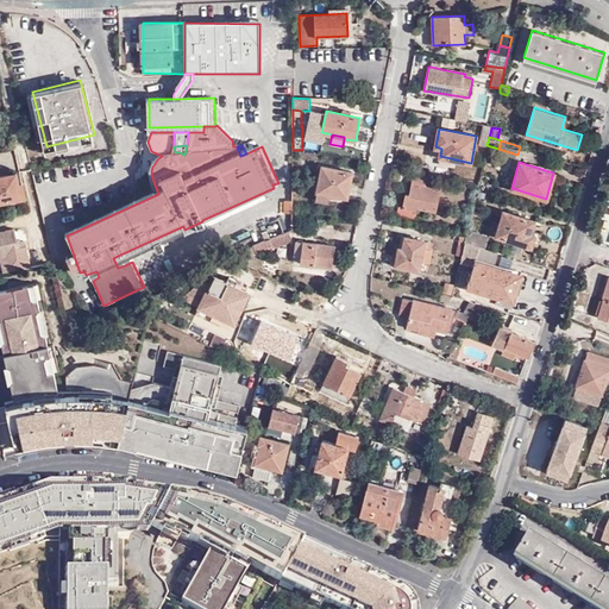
[(352,171),(322,165),(318,190),(316,200),(327,201),(330,193),(347,196),(352,171)]
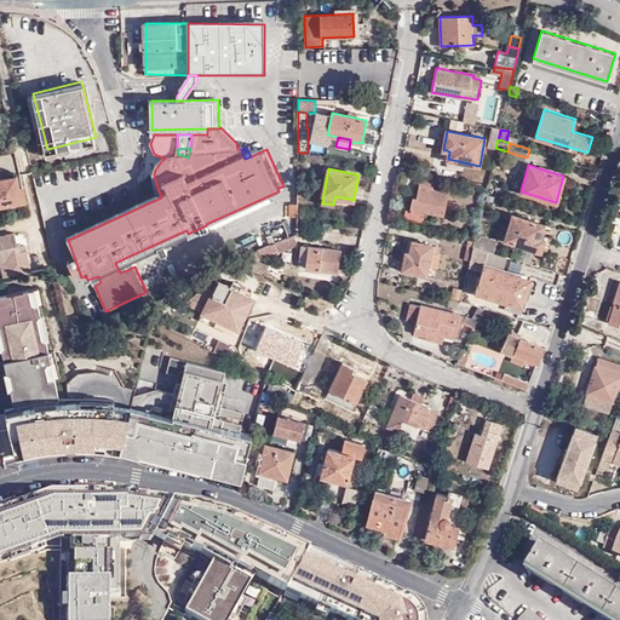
[(21,187),(17,174),(0,178),(0,206),(19,202),(17,188),(21,187)]
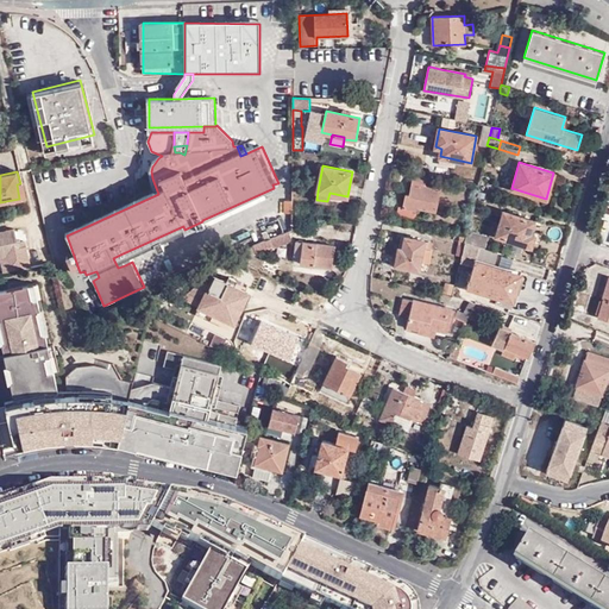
[(427,176),(415,174),(409,194),(407,194),(403,207),(418,211),(418,207),(435,212),(441,189),(425,184),(427,176)]
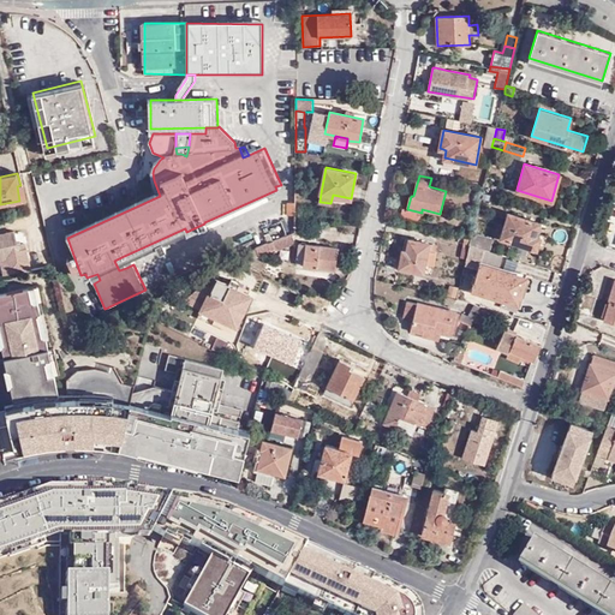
[(28,198),(24,184),(21,185),(17,186),(19,201),(28,198)]
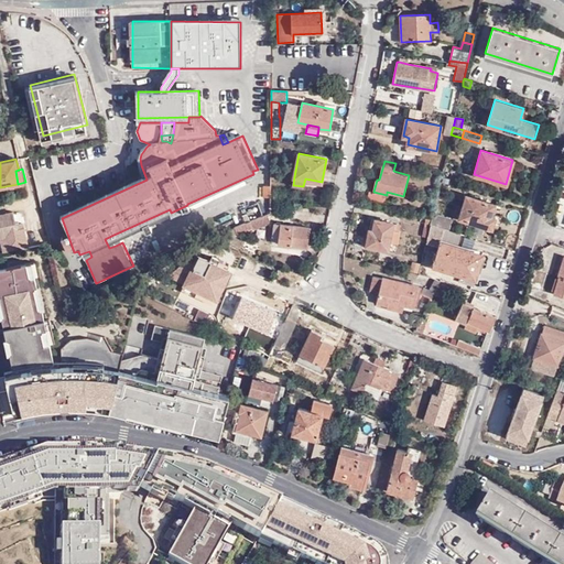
[(370,191),(368,198),(384,202),(387,195),(373,192),(370,191)]
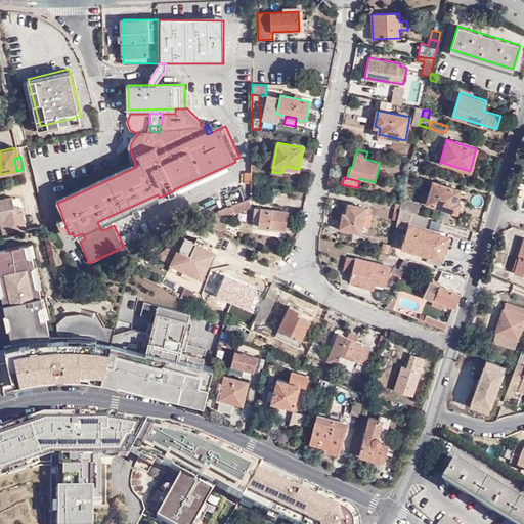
[(460,189),(433,181),(427,203),(457,212),(461,202),(455,201),(460,189)]
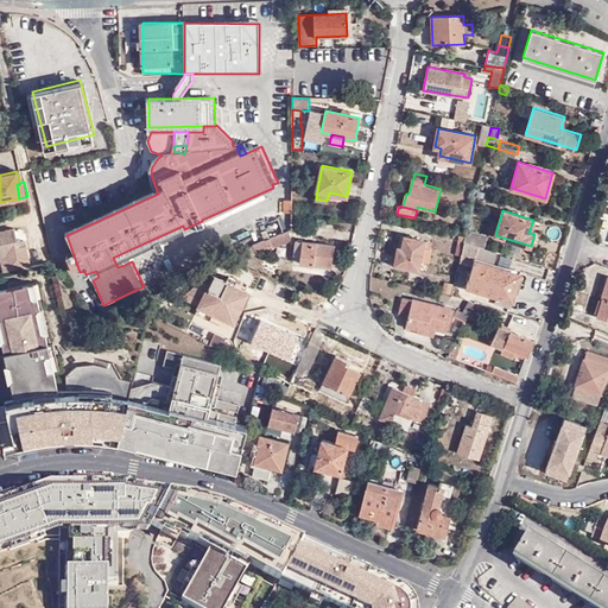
[(407,227),(405,235),(416,238),(418,229),(407,227)]
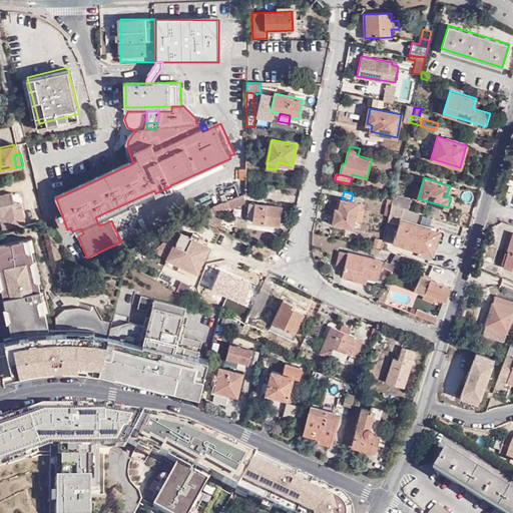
[(12,192),(0,194),(0,217),(17,213),(12,192)]
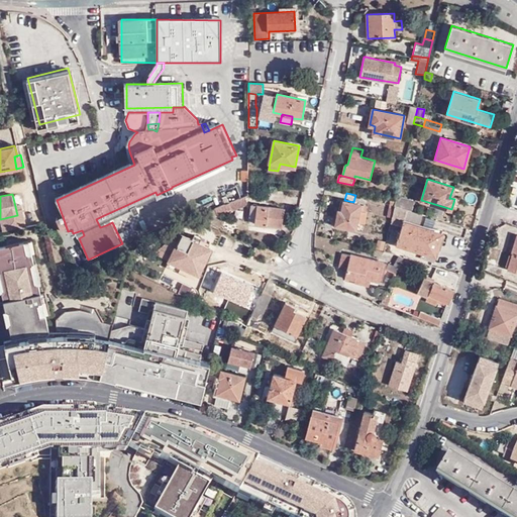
[(416,200),(397,194),(396,200),(395,205),(407,209),(412,210),(416,200)]
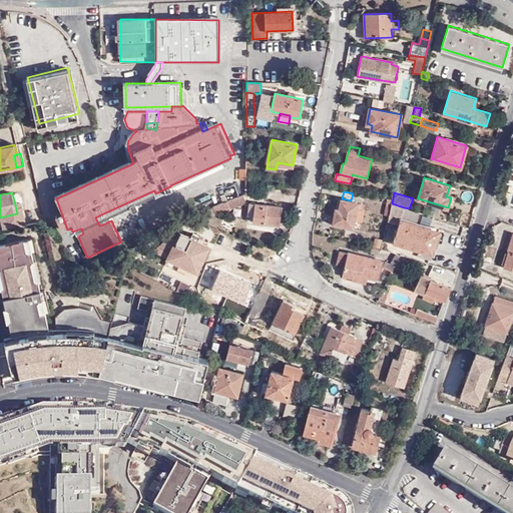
[(246,202),(243,194),(206,209),(209,216),(246,202)]
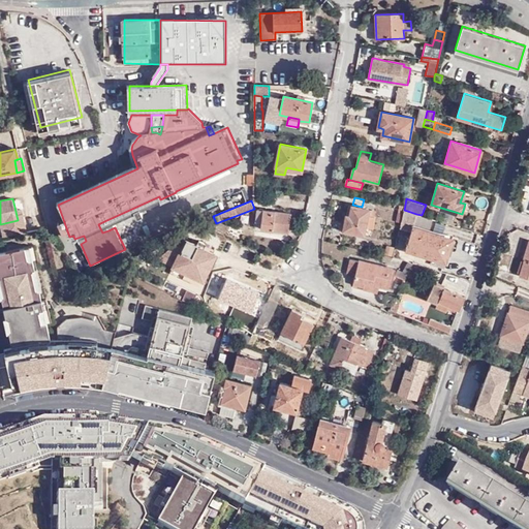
[(350,216),(347,215),(344,229),(364,234),(368,218),(369,210),(370,209),(362,207),(352,205),(350,216)]
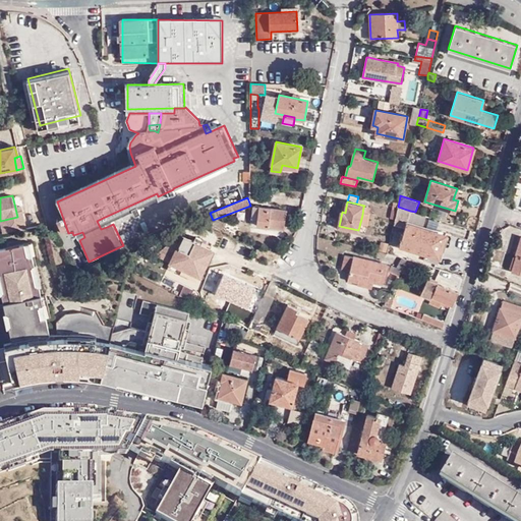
[(286,210),(253,207),(252,219),(257,219),(256,225),(284,227),(286,210)]
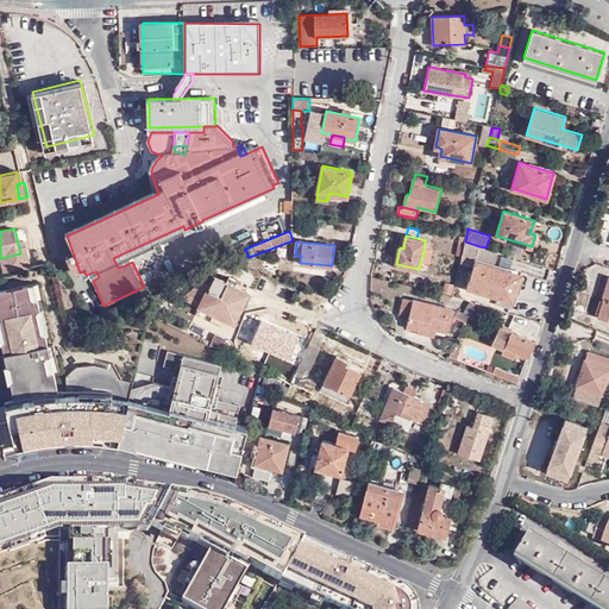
[(494,268),(498,252),(485,248),(479,246),(465,242),(460,262),(473,267),(468,287),(496,295),(494,303),(509,308),(520,275),(494,268)]
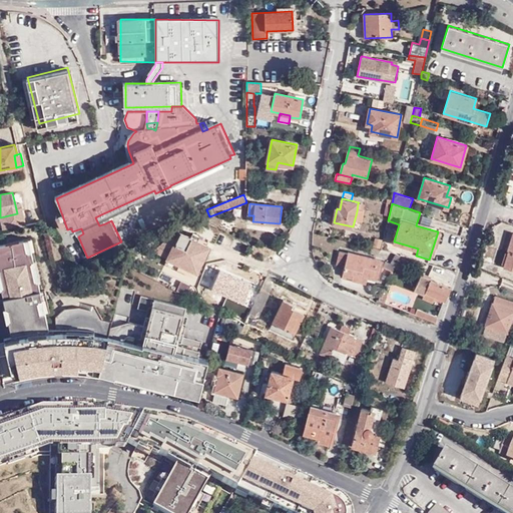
[(105,223),(101,214),(95,217),(99,225),(105,223)]
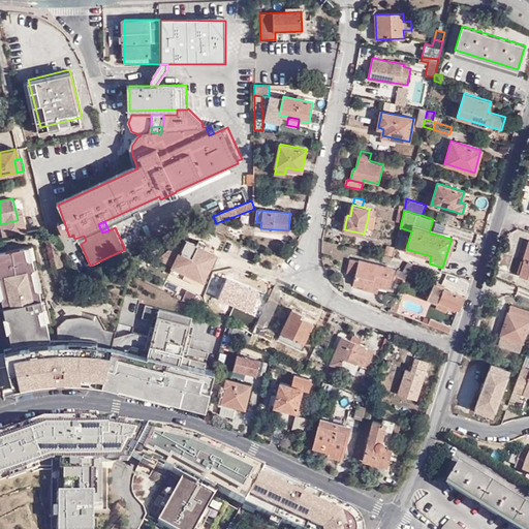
[(122,239),(127,250),(142,244),(136,232),(122,239)]
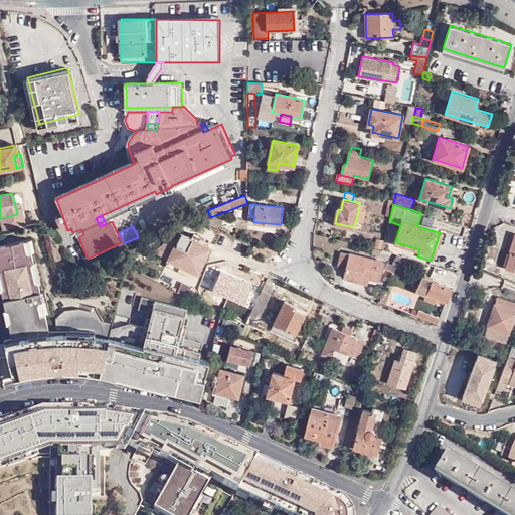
[(182,260),(199,268),(209,247),(196,240),(199,235),(193,232),(190,237),(181,233),(169,259),(180,265),(182,260)]
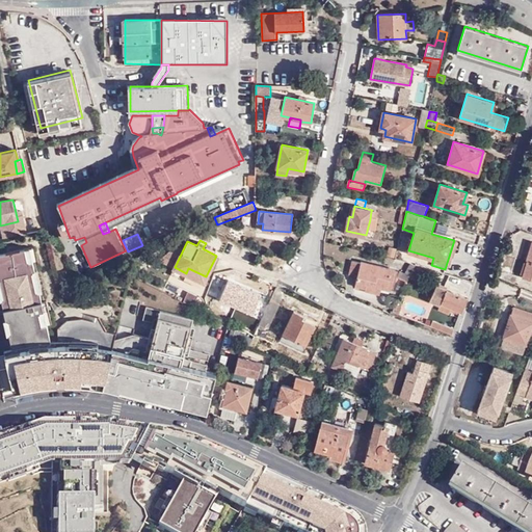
[(105,386),(116,340),(117,335),(108,333),(100,318),(87,315),(86,320),(78,318),(68,321),(57,330),(58,342),(51,342),(47,325),(52,324),(47,301),(45,301),(32,247),(0,255),(0,306),(12,364),(0,366),(0,371),(5,394),(25,389),(46,384),(67,383),(87,383),(105,386)]
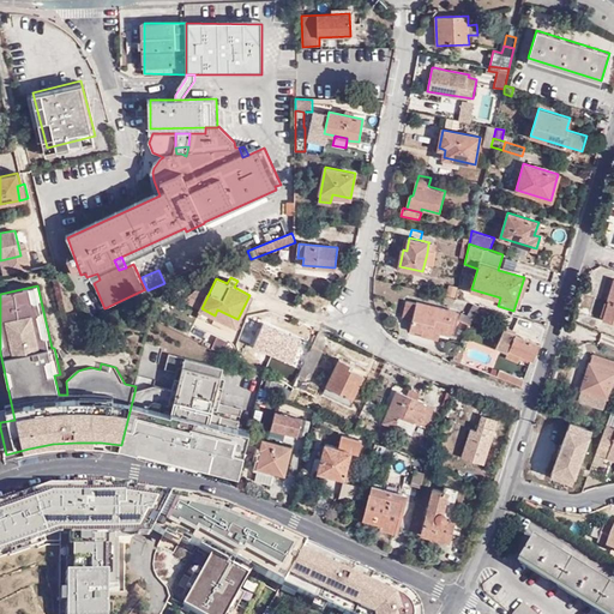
[(451,335),(457,309),(416,300),(416,302),(407,300),(402,317),(413,319),(410,330),(421,333),(421,335),(438,339),(440,332),(451,335)]
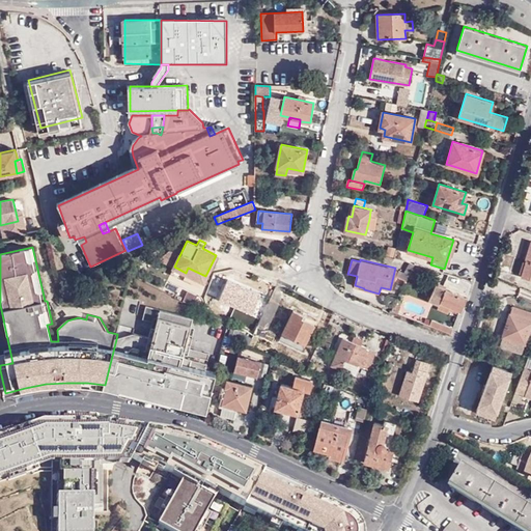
[(203,281),(205,276),(188,268),(186,273),(203,281)]
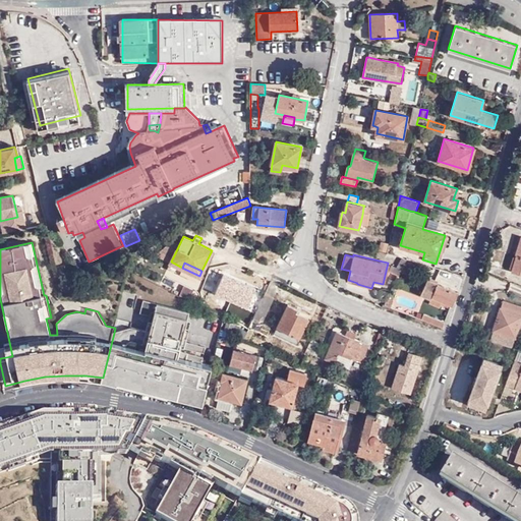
[(397,276),(400,269),(391,265),(388,271),(397,276)]
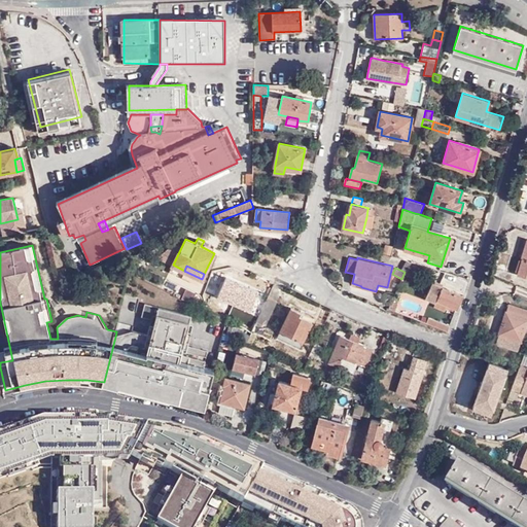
[(430,295),(435,282),(433,281),(425,299),(435,303),(434,307),(445,312),(449,304),(430,295)]
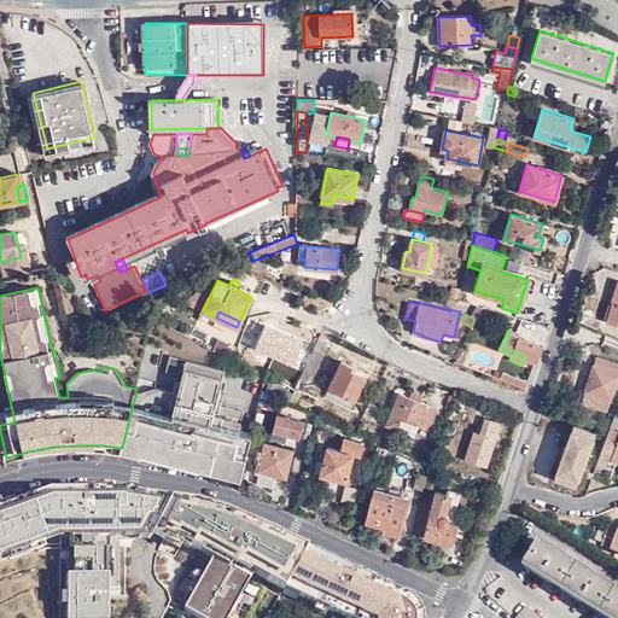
[(537,361),(543,345),(511,331),(505,347),(526,356),(537,361)]
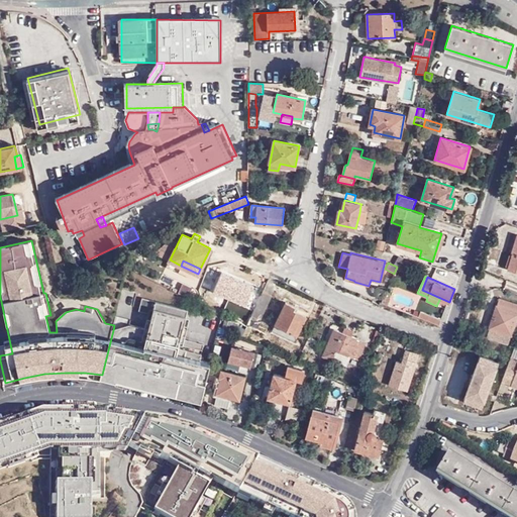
[(180,290),(190,295),(194,285),(185,281),(180,290)]
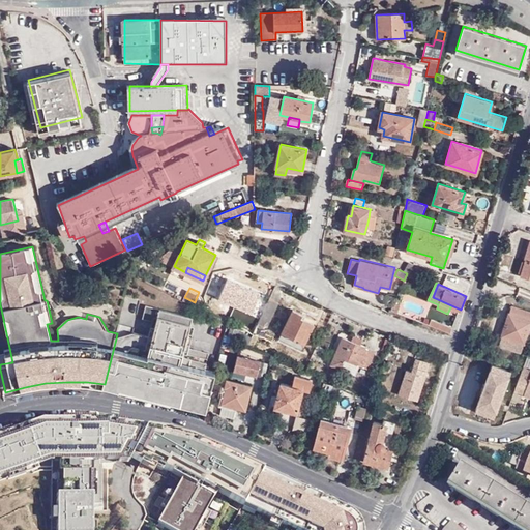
[(270,297),(260,319),(269,324),(280,301),(270,297)]
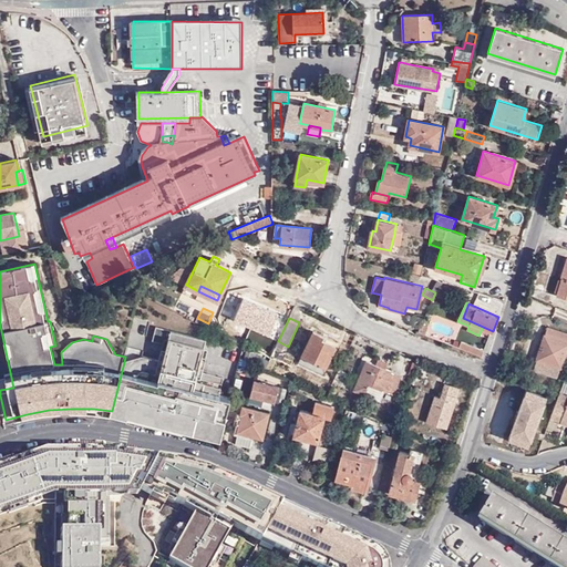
[(422,325),(418,332),(425,334),(428,327),(422,325)]
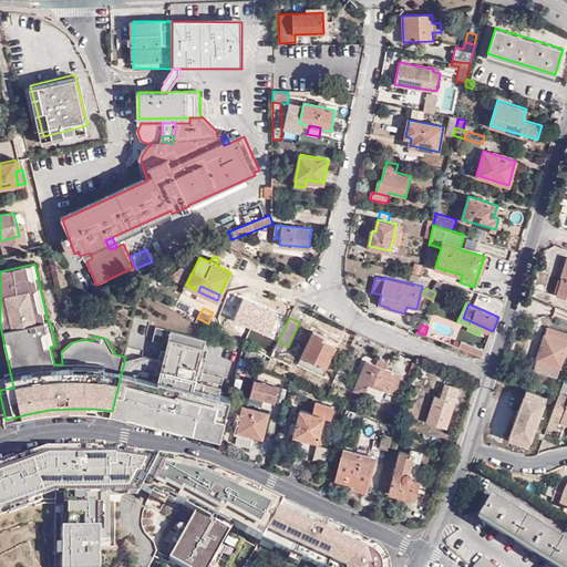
[(144,357),(124,362),(112,411),(111,413),(129,416),(129,414),(168,424),(222,436),(222,434),(230,400),(232,398),(220,394),(225,377),(203,372),(207,357),(203,356),(207,339),(157,327),(154,340),(164,342),(161,360),(144,357)]
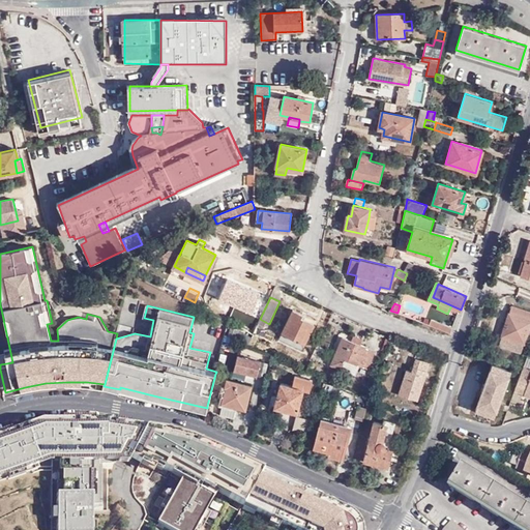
[(529,311),(512,305),(503,336),(525,344),(529,325),(529,311)]
